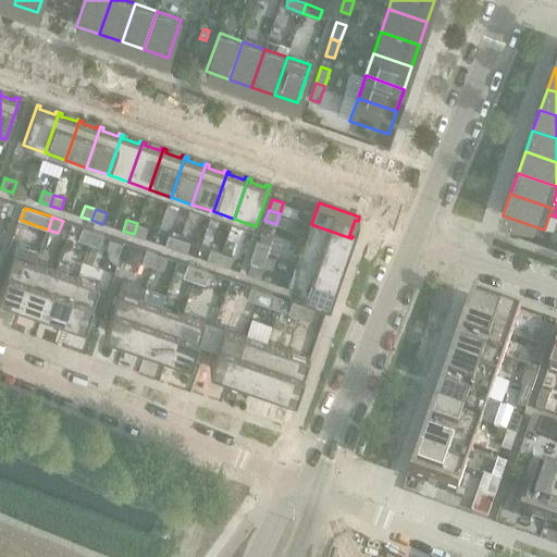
[(148,227),(137,223),(134,234),(145,238),(148,227)]
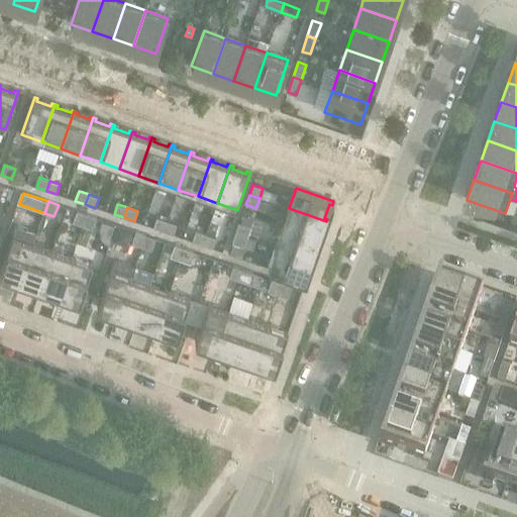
[(326,221),(289,208),(282,228),(320,241),(321,238),(318,237),(320,232),(323,223),(325,224),(326,221)]
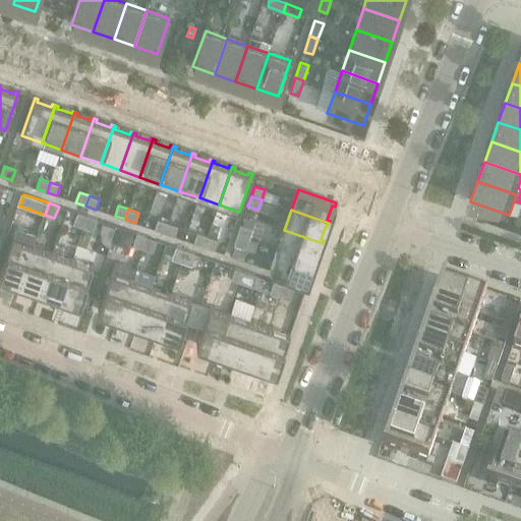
[(88,217),(77,213),(73,225),(83,228),(88,217)]
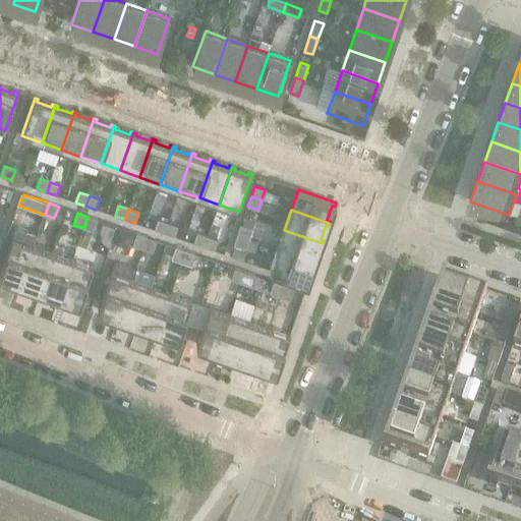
[(98,220),(88,217),(83,228),(94,232),(98,220)]
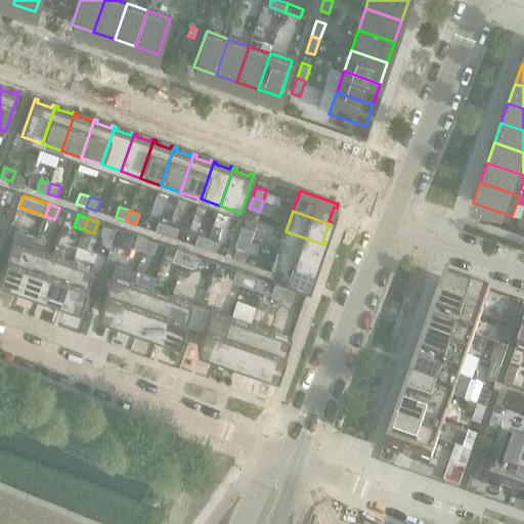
[(156,231),(166,234),(169,224),(159,221),(156,231)]
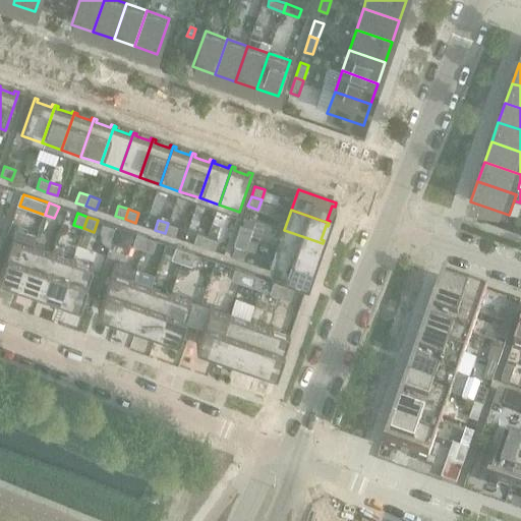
[(178,227),(168,223),(165,233),(175,237),(178,227)]
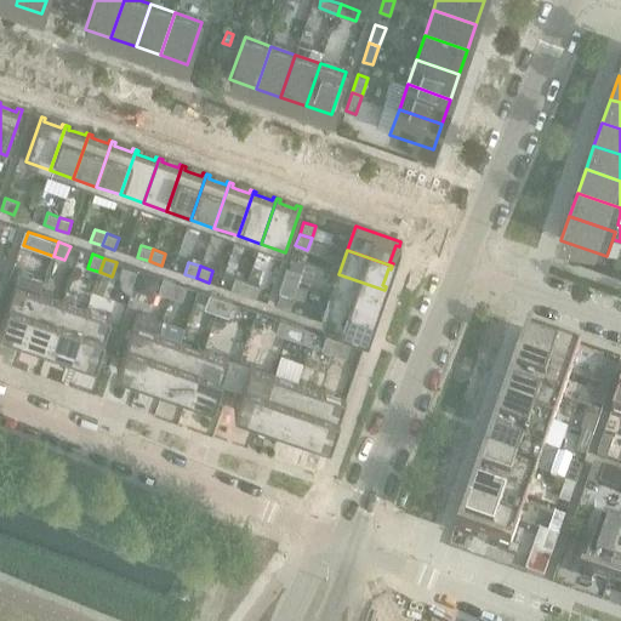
[(288,268),(283,280),(295,285),(300,273),(288,268)]
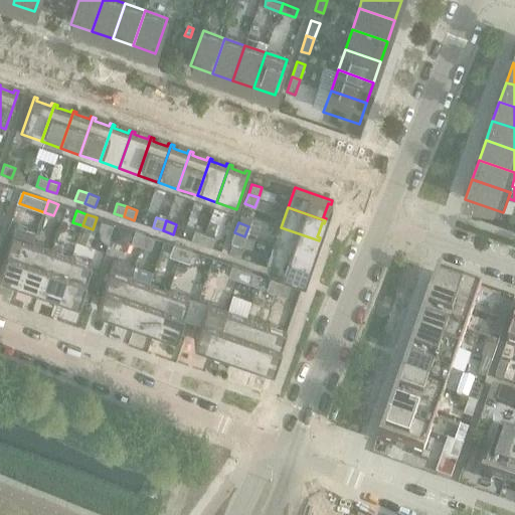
[(20,280),(33,242),(36,232),(16,225),(0,272),(0,273),(3,275),(4,272),(18,277),(17,279),(20,280)]
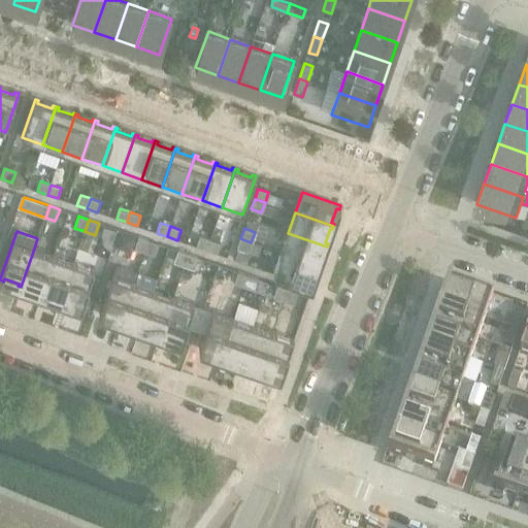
[(327,246),(288,233),(281,253),(320,266),(321,263),(318,262),(321,254),(323,248),(326,249),(327,246)]
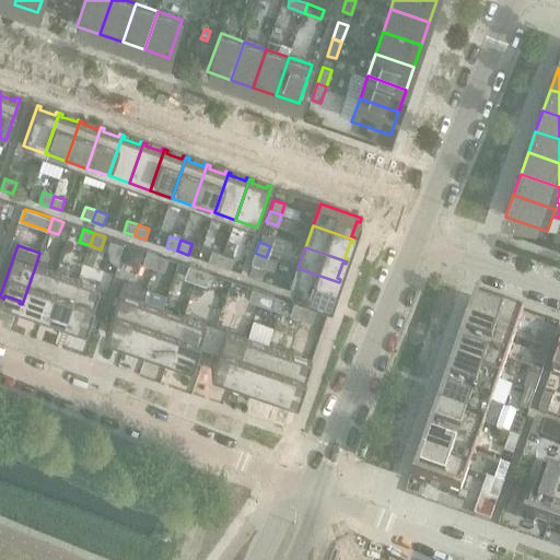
[(147,251),(142,264),(153,267),(158,255),(147,251)]
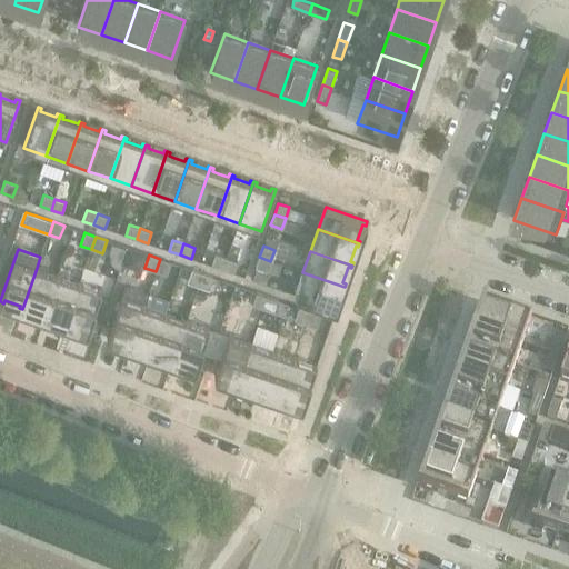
[(211,266),(222,269),(227,258),(216,255),(211,266)]
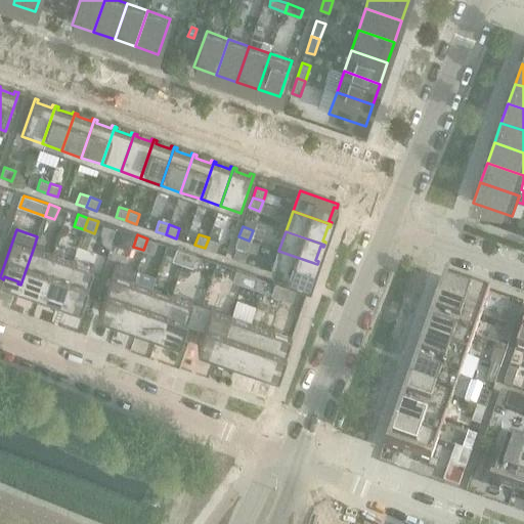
[(249,241),(238,236),(235,247),(246,251),(249,241)]
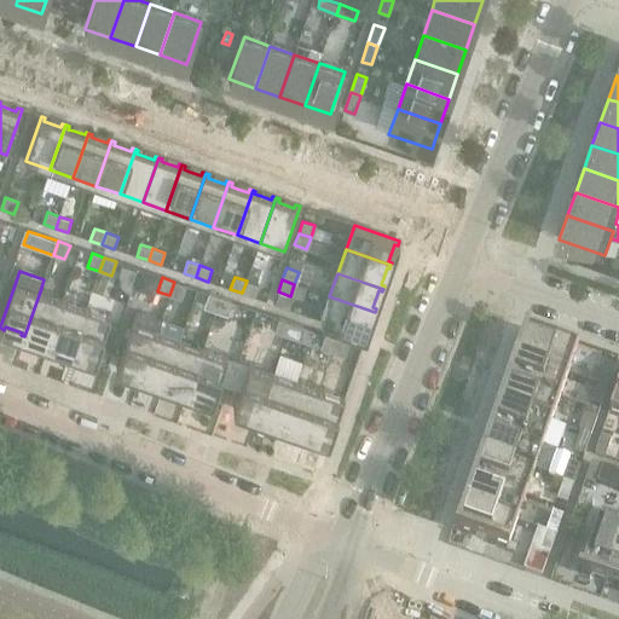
[(259,285),(247,281),(242,293),(254,298),(259,285)]
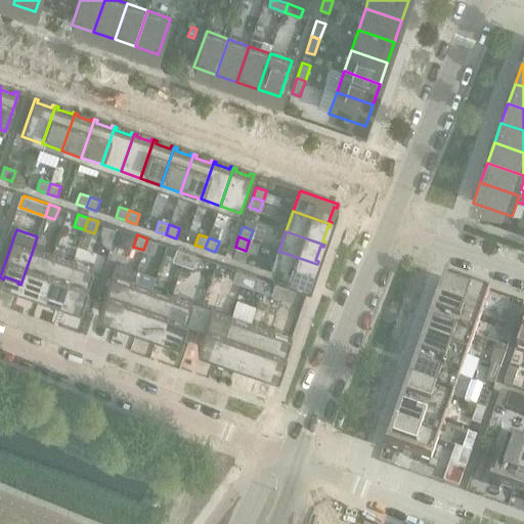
[(158,242),(147,238),(143,250),(154,254),(158,242)]
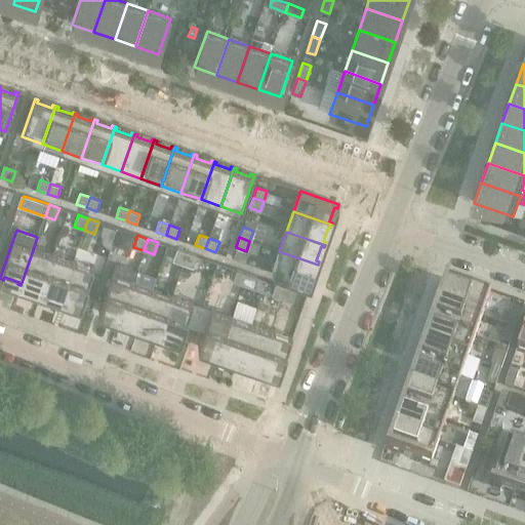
[(53,254),(34,247),(21,285),(24,286),(25,283),(39,288),(38,291),(40,292),(53,254)]
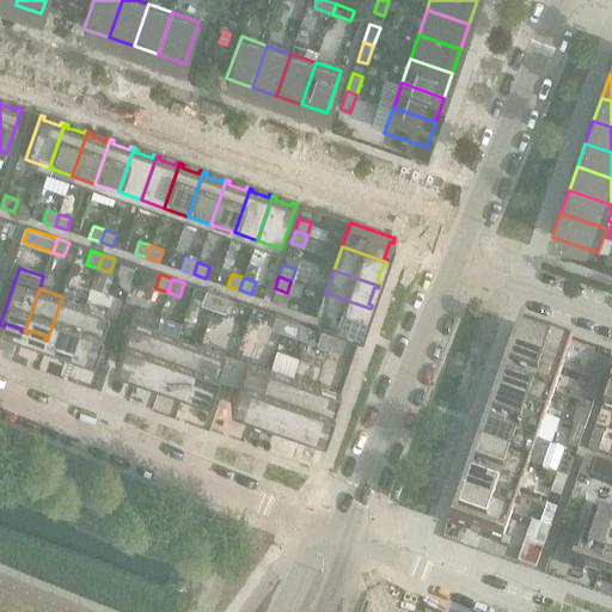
[(207,291),(202,304),(214,308),(219,294),(207,291)]
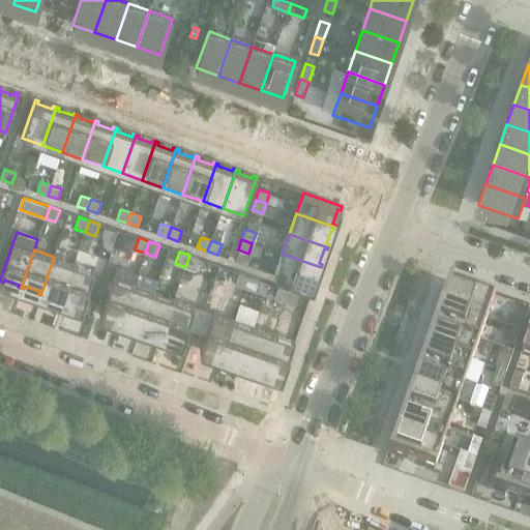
[(321,267),(282,254),(274,274),(314,288),(315,284),(312,283),(317,268),(320,269),(321,267)]
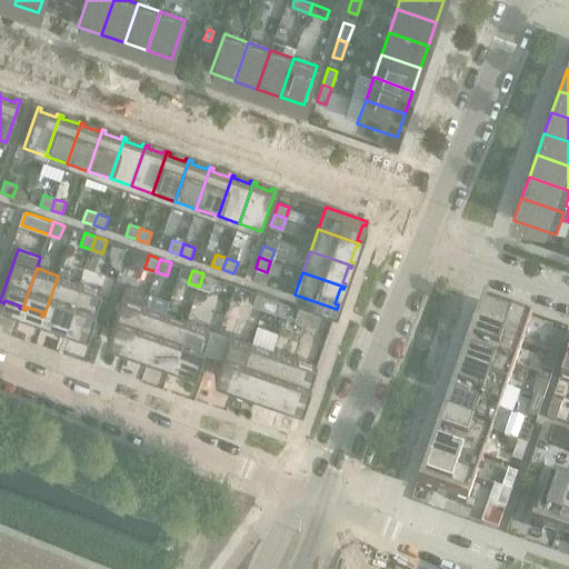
[(215,278),(203,273),(199,287),(210,290),(215,278)]
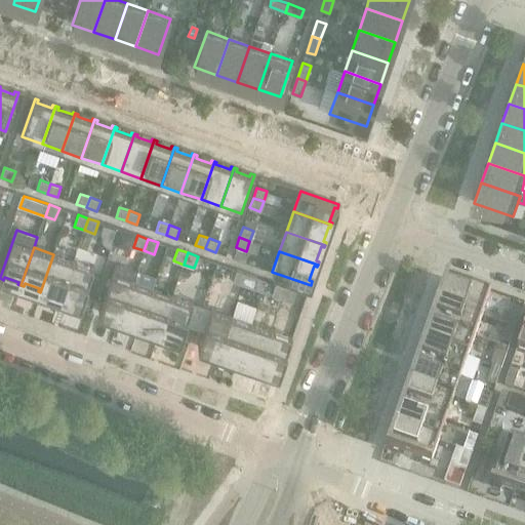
[(74,260),(53,254),(40,292),(43,293),(44,290),(58,295),(57,298),(61,299),(74,260)]
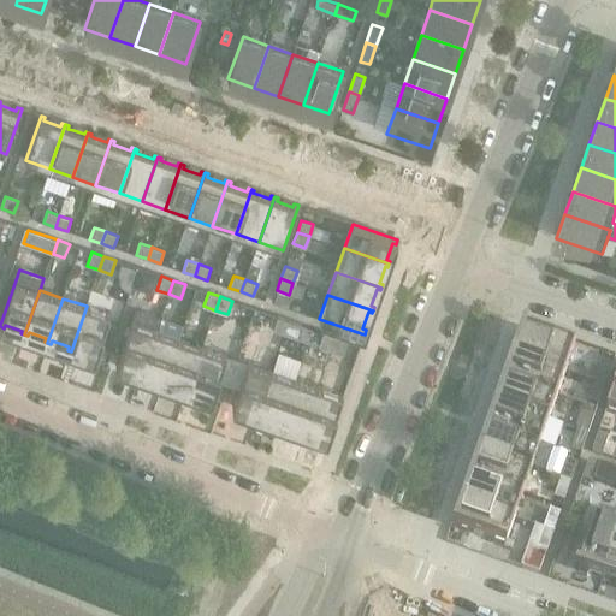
[(111,314),(87,306),(71,351),(73,353),(75,349),(92,355),(90,359),(95,360),(111,314)]
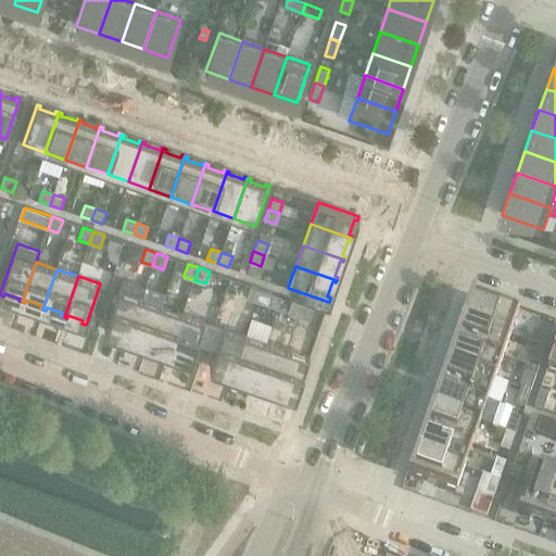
[(127,339),(141,299),(144,288),(123,280),(104,331),(109,332),(110,329),(125,335),(124,338),(127,339)]
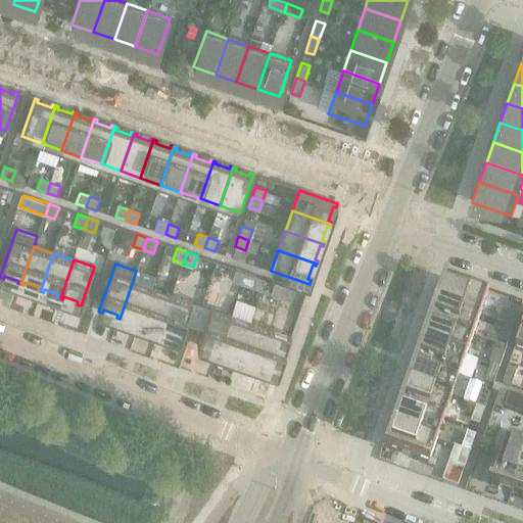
[(236,269),(232,281),(242,284),(246,273),(236,269)]
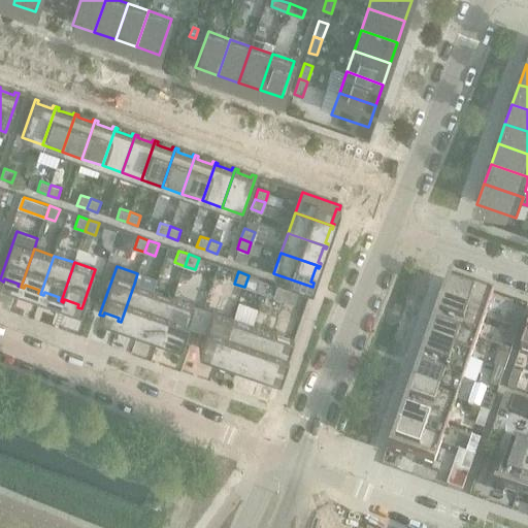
[(259,278),(249,275),(244,287),(255,291),(259,278)]
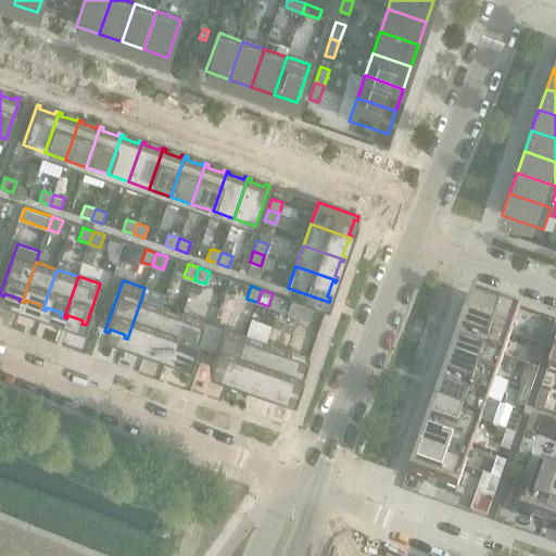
[(474,298),(466,320),(510,337),(519,313),(474,298)]
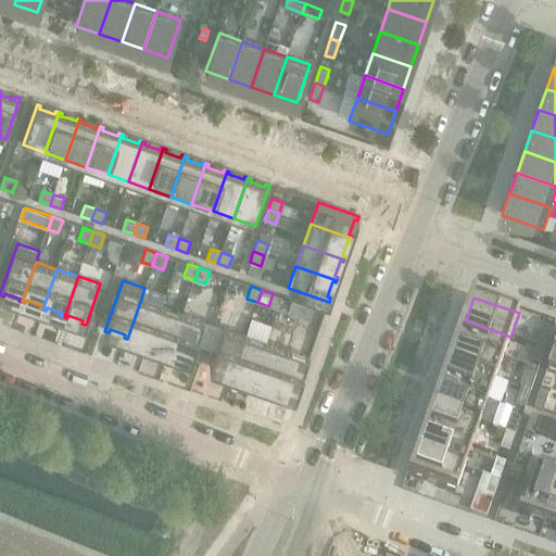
[(162,305),(141,299),(127,339),(129,340),(130,337),(146,342),(144,345),(148,346),(162,305)]
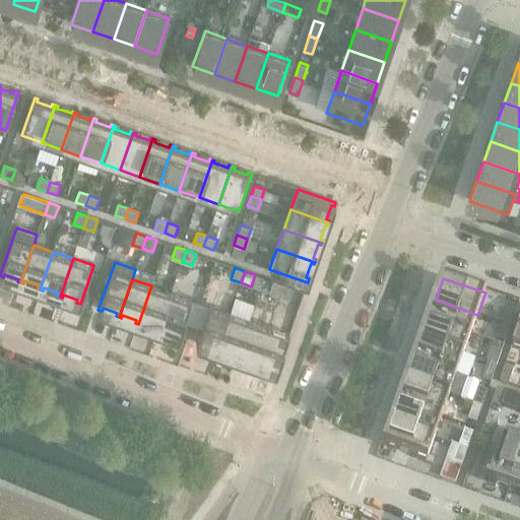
[(273,281),(269,293),(279,297),(283,284),(273,281)]
